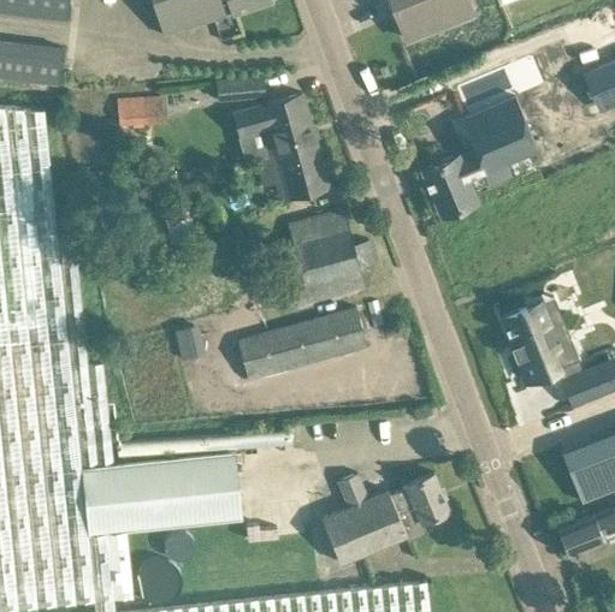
[(71,0),(0,0),(0,13),(69,23),(71,0)]
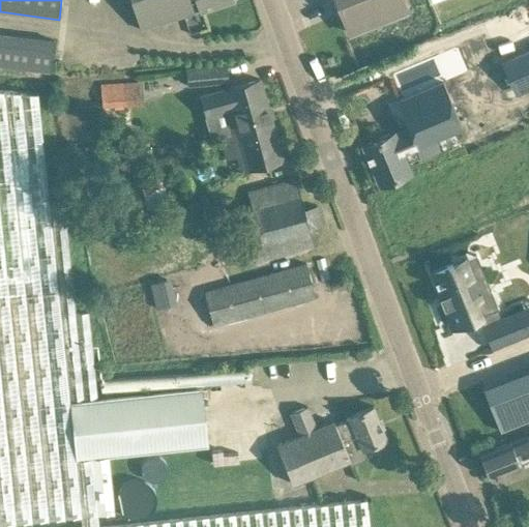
[(201,13),(196,0),(131,0),(142,33),(201,13)]
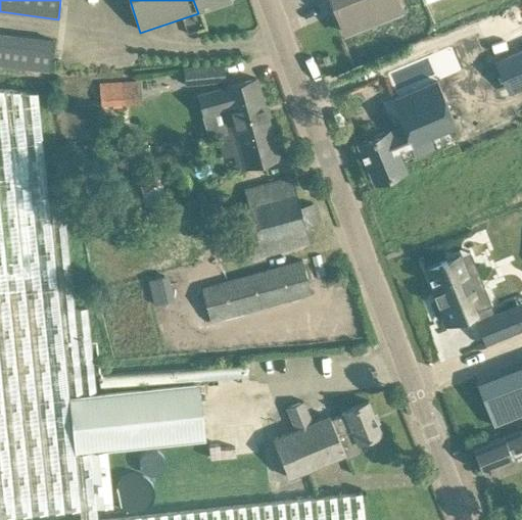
[(230,0),(193,0),(198,13),(231,3),(230,0)]
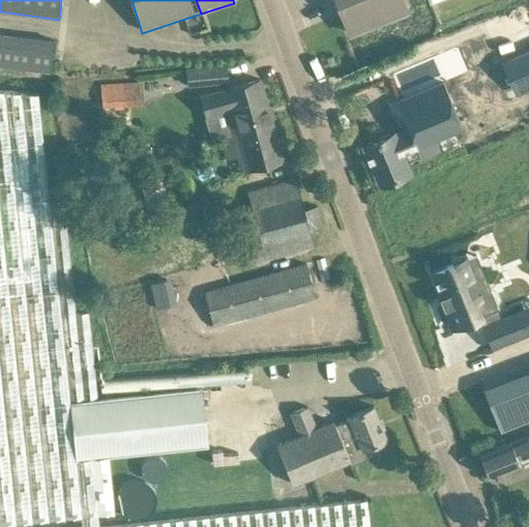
[(335,0),(338,5),(335,6),(340,19),(343,18),(350,36),(408,13),(402,0),(335,0)]
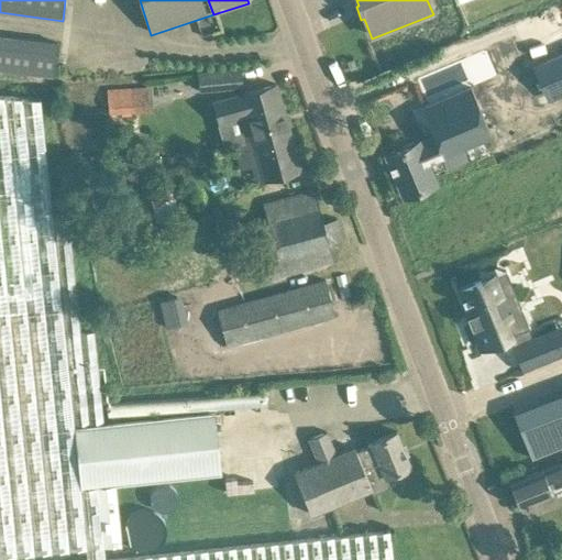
[(58,45),(0,37),(0,73),(54,80),(58,45)]
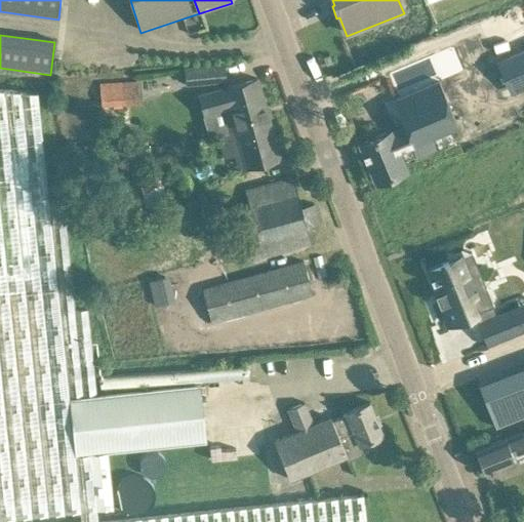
[(523,52),(497,65),(510,92),(523,85),(523,52)]
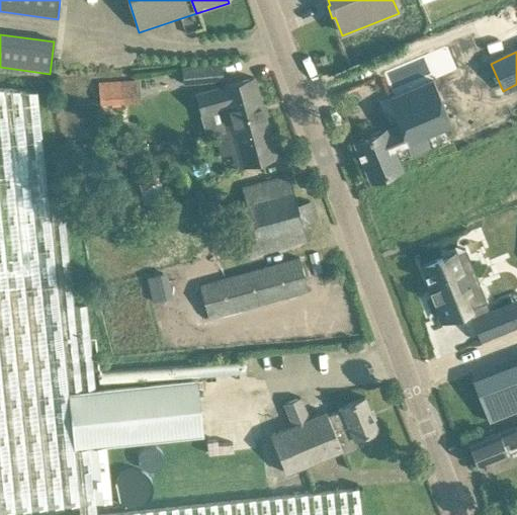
[(222,67),(181,70),(182,80),(183,87),(223,83),(222,67)]
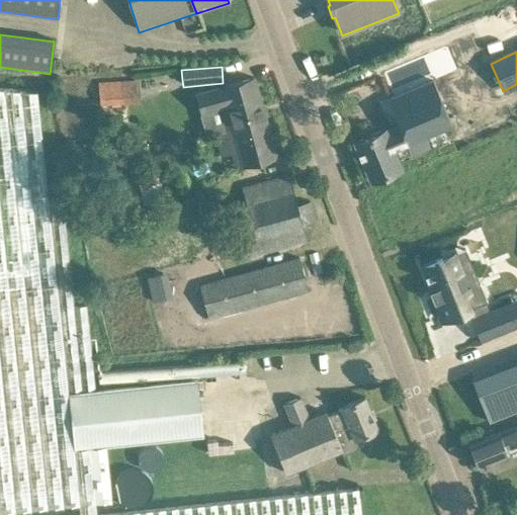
[(220,112),(227,136),(234,134),(266,123),(254,81),(196,97),(202,117),(220,112)]
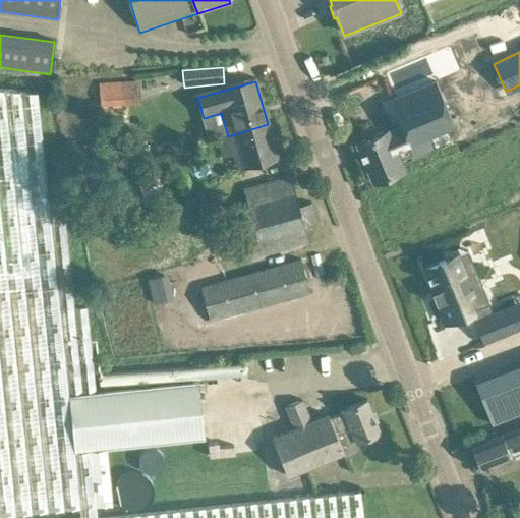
[(140,106),(139,84),(99,87),(100,108),(140,106)]
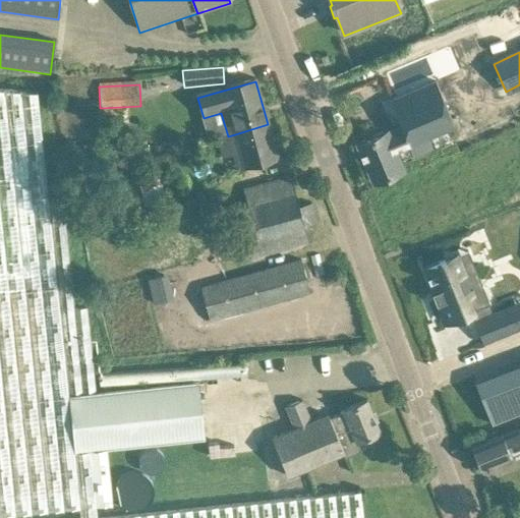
[(404,133),(390,138),(388,133),(357,146),(374,185),(404,172),(397,155),(410,149),(414,159),(434,151),(429,140),(455,130),(436,84),(391,103),(404,133)]
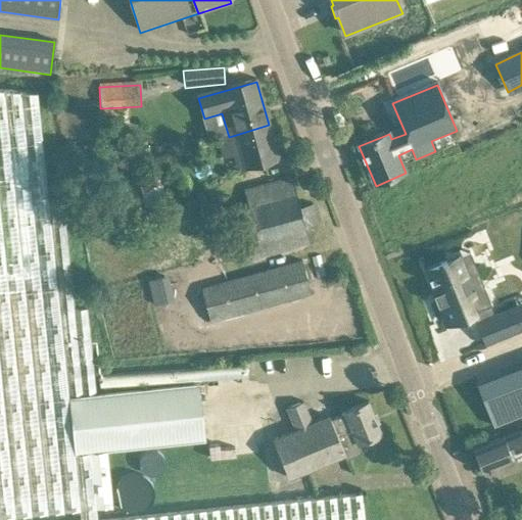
[(62,198),(48,199),(37,95),(0,92),(0,518),(82,511),(83,519),(103,519),(94,453),(204,441),(198,386),(100,396),(90,310),(75,311),(62,198)]
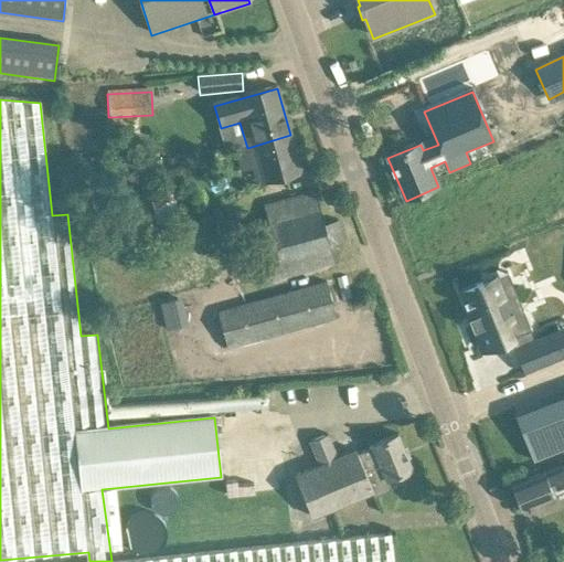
[(255,146),(247,148),(238,151),(245,178),(263,172),(266,183),(280,179),(301,173),(290,135),(255,146)]
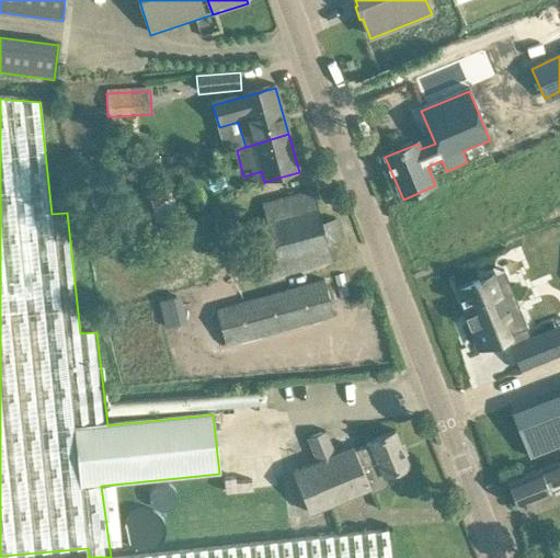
[(315,193),(293,198),(264,206),(273,238),(255,243),(265,283),(333,264),(329,248),(342,243),(336,221),(323,225),(315,193)]
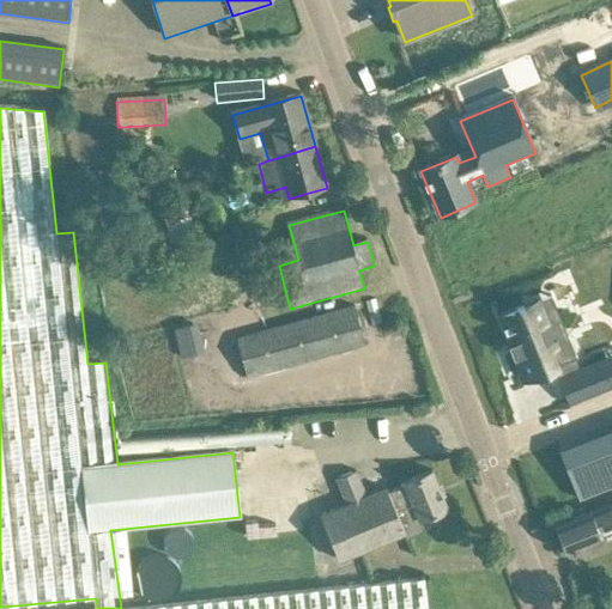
[(525,309),(500,320),(509,342),(510,345),(509,346),(509,347),(511,347),(516,357),(514,358),(514,360),(516,359),(521,370),(526,381),(531,378),(531,379),(545,373),(547,372),(556,369),(562,366),(565,377),(559,379),(558,379),(569,408),(611,389),(611,355),(580,370),(577,371),(557,322),(546,326),(538,304),(537,305),(535,303),(525,308),(525,309)]
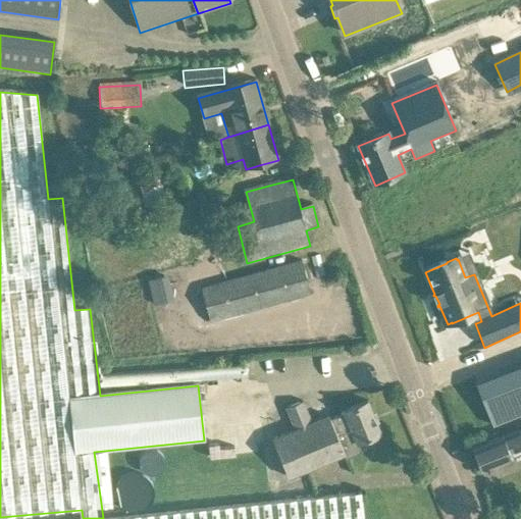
[(303,263),(282,268),(202,290),(211,322),(311,296),(303,263)]
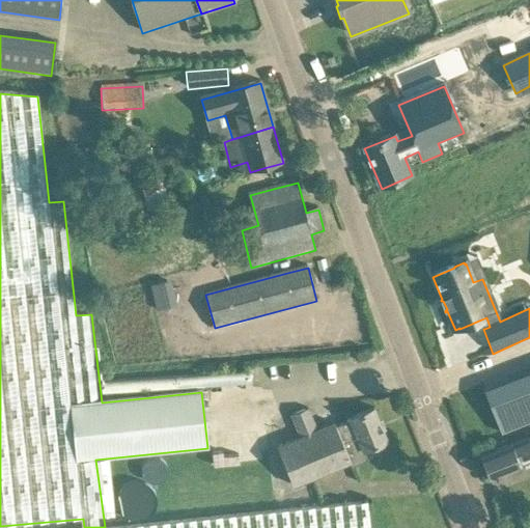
[(529,368),(483,387),(501,433),(529,420),(529,368)]
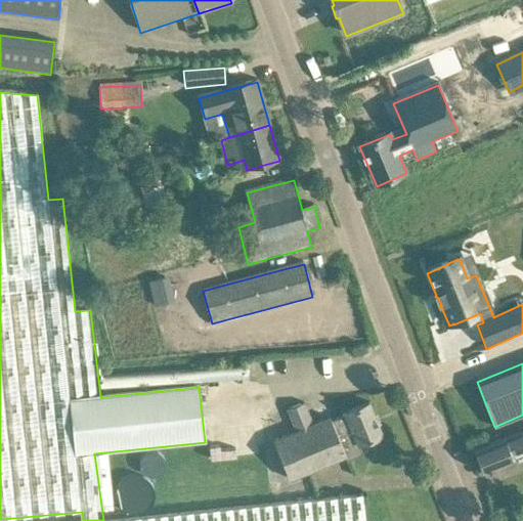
[(289,411),(298,433),(313,427),(304,404),(289,411)]
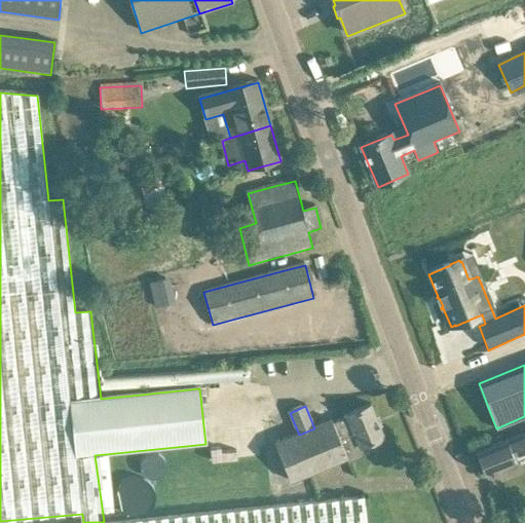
[(348,418),(333,424),(346,459),(348,464),(366,457),(362,448),(384,439),(371,406),(347,416),(348,418)]
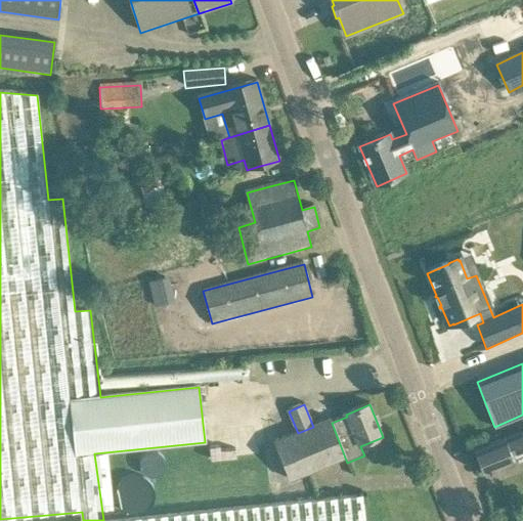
[(331,420),(313,427),(298,433),(275,442),(290,480),(345,458),(332,423),(331,420)]
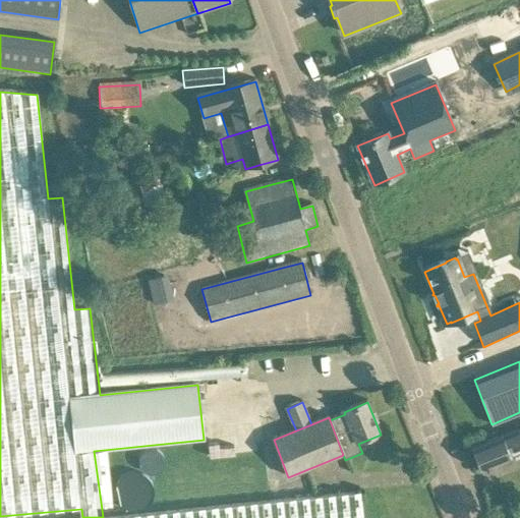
[(519,430),(473,450),(481,472),(512,460),(510,455),(519,451),(519,430)]
